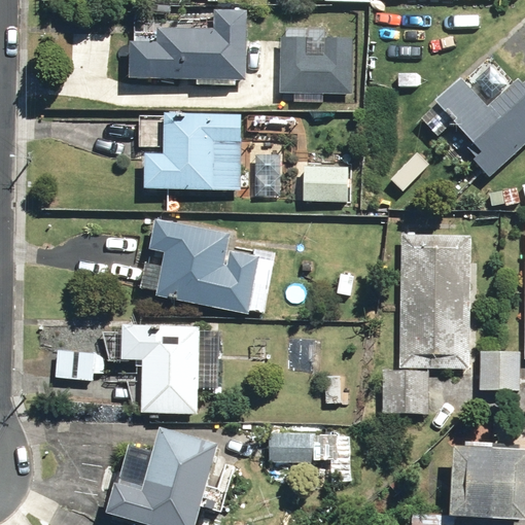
[(247,8),(212,7),(212,29),(155,28),(155,41),(128,41),(127,77),(246,79),(247,8)]
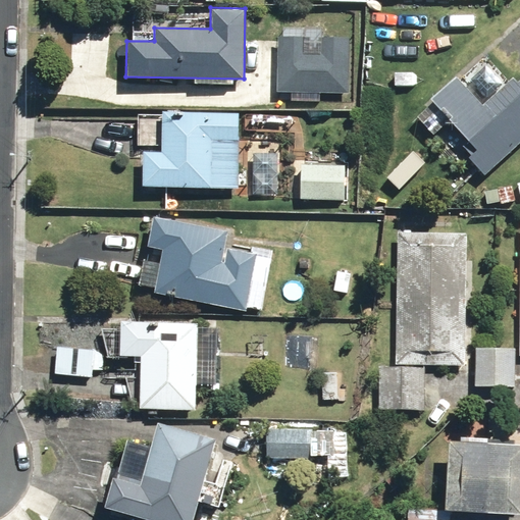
[(348,39),(318,37),(318,52),(307,51),(308,37),(277,36),(275,90),(346,93),(348,39)]
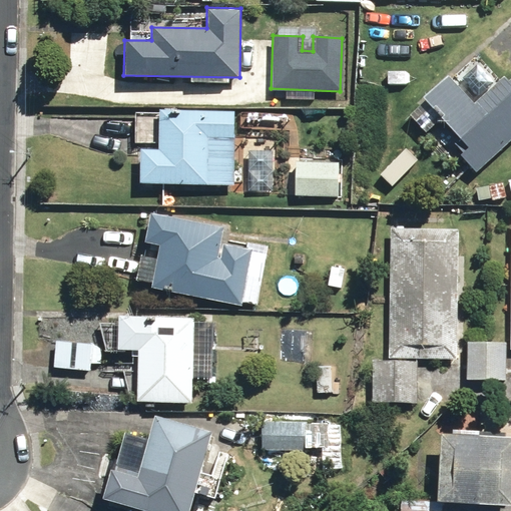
[(510,141),(510,74),(504,81),(479,55),(453,80),(447,74),(412,108),(409,111),(429,131),(441,120),(467,146),(458,154),(478,174),(510,141)]
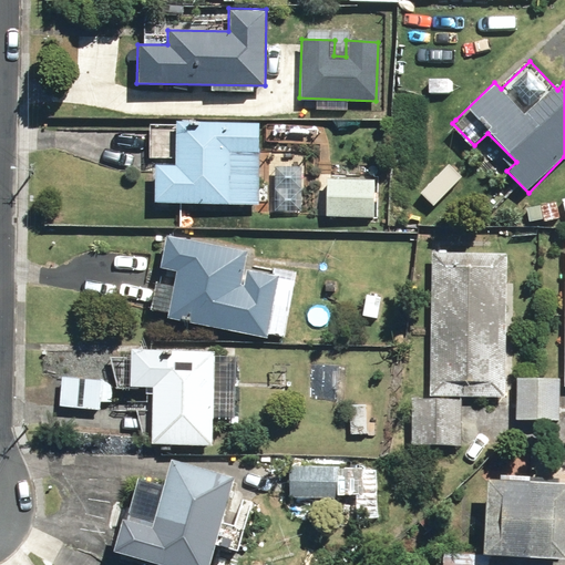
[(192,120),(177,120),(177,133),(149,132),(149,157),(171,158),(172,142),(176,143),(176,166),(158,166),(157,199),(259,203),(262,122),(201,120),(199,134),(192,133),(192,120)]
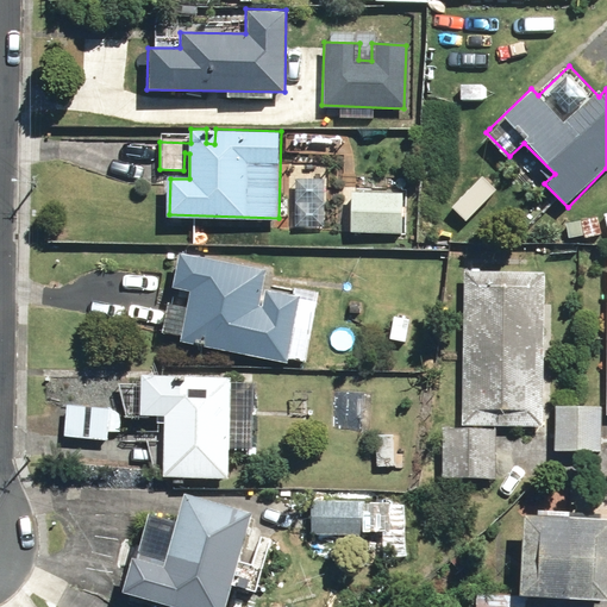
[(406,193),(352,189),(350,232),(404,236),(406,193)]
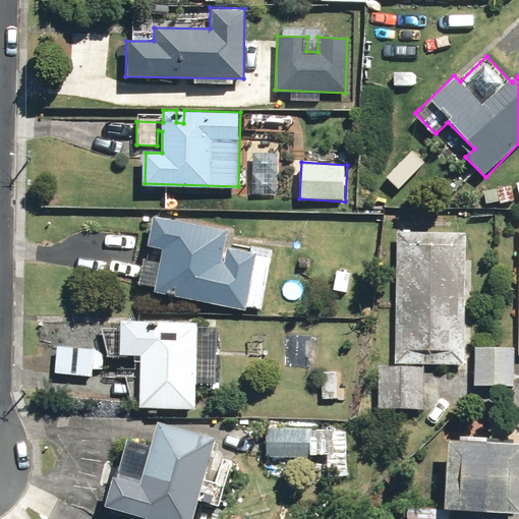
[(269,255),(256,252),(229,246),(230,242),(194,234),(196,224),(157,215),(151,243),(163,245),(159,261),(145,256),(137,285),(153,288),(244,310),(245,306),(256,309),(269,255)]
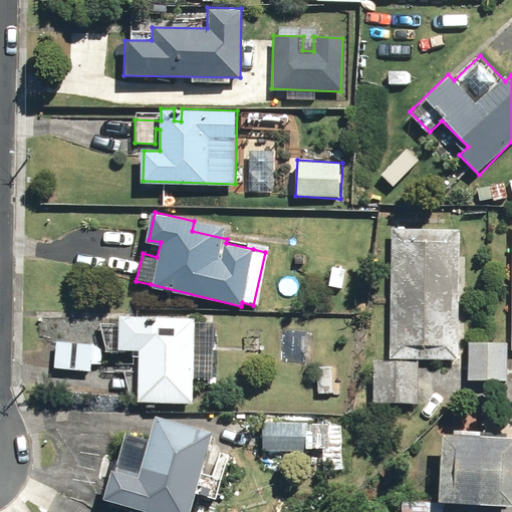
[(460,231),(392,229),(388,355),(456,357),(460,231)]
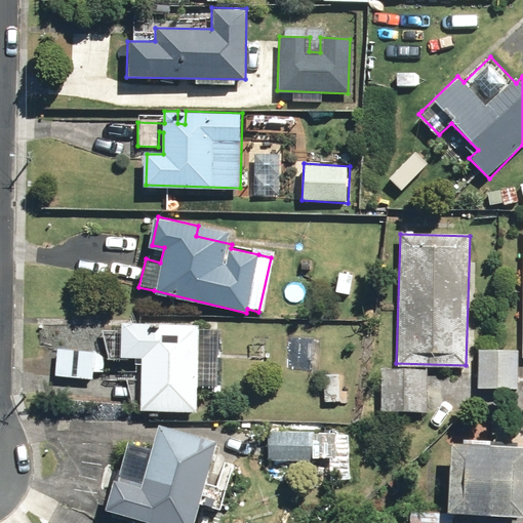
[(199,328),(199,325),(126,322),(124,356),(143,357),(141,409),(195,412),(197,365),(214,366),(215,329),(199,328)]
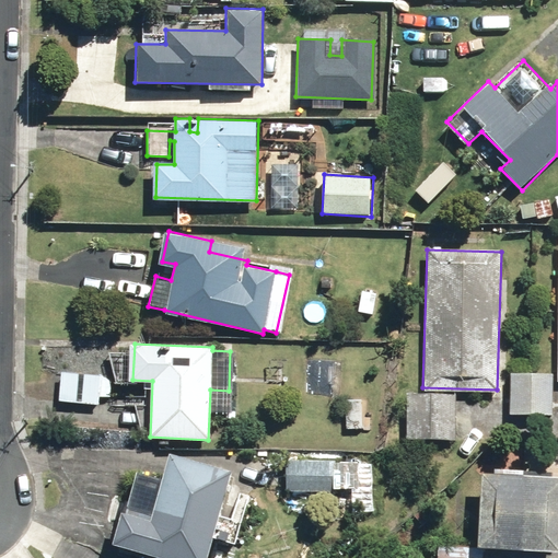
[(338,364),(306,363),(305,393),(337,394),(338,364)]
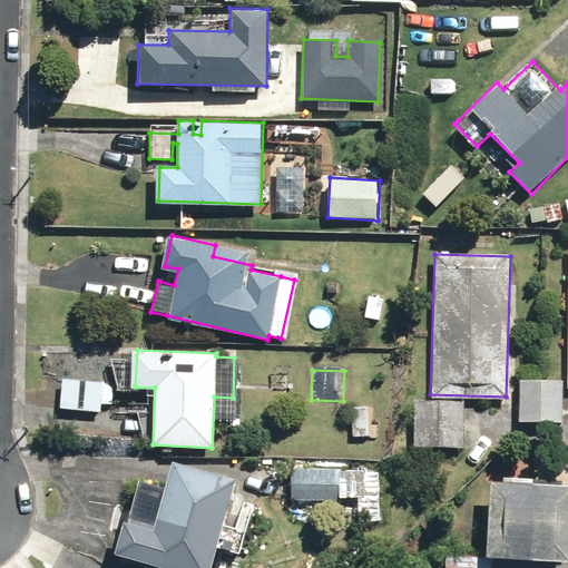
[(562,380),(521,378),(519,421),(560,423),(562,380)]
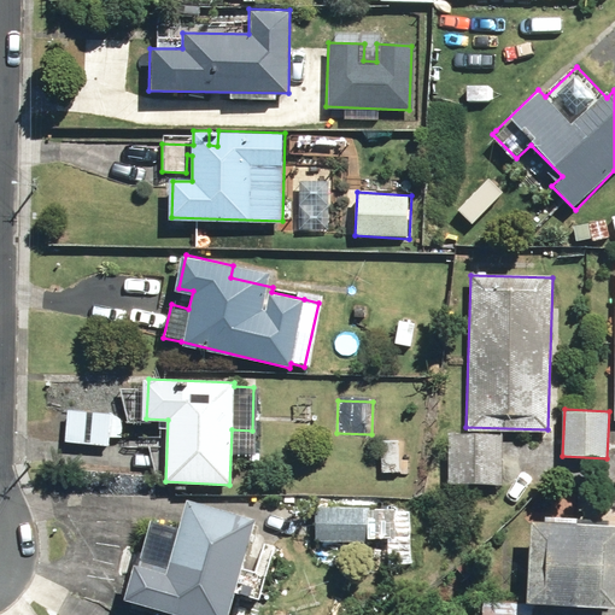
[(501,434),(446,432),(445,482),(498,485),(501,434)]
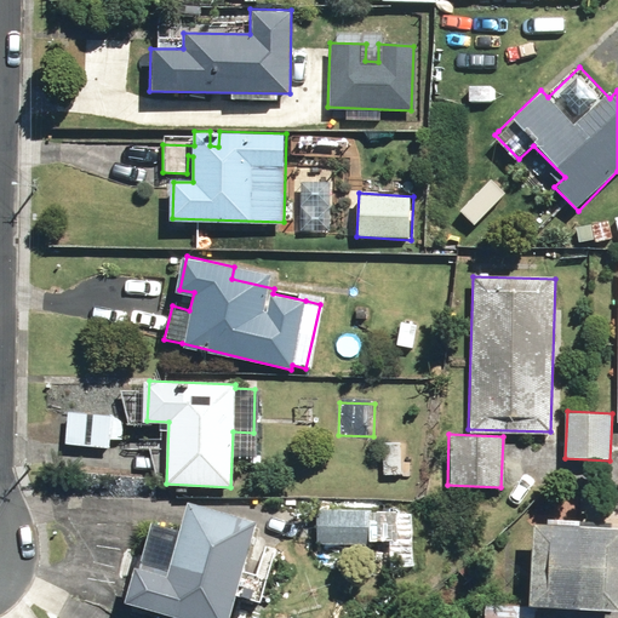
[(401,462),(402,439),(383,439),(382,475),(407,476),(407,462),(401,462)]
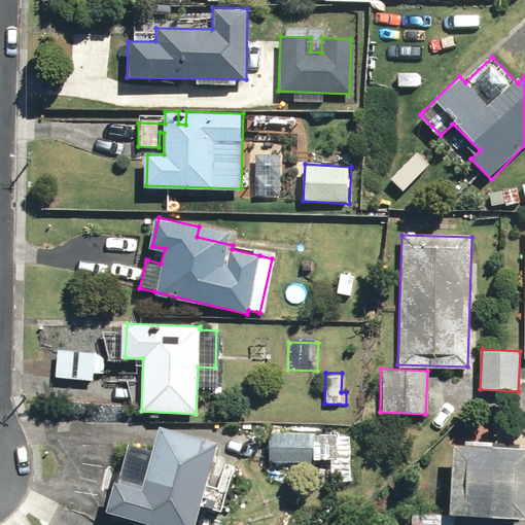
[(147,524),(195,524),(201,506),(220,512),(234,466),(225,464),(216,496),(205,493),(219,444),(162,426),(142,491),(117,484),(108,514),(147,524)]
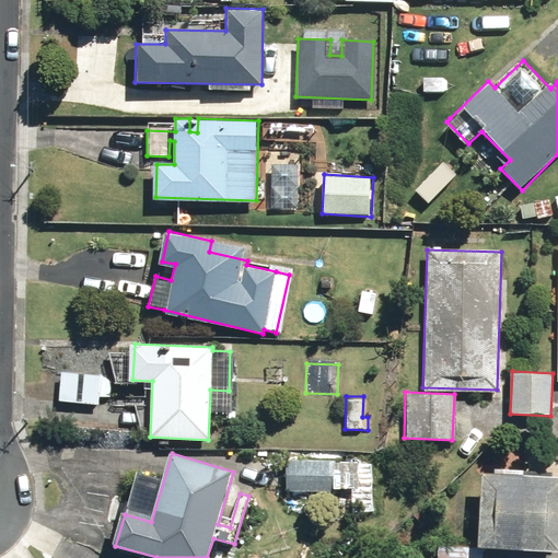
[(286,460),(283,489),(333,490),(334,461),(286,460)]
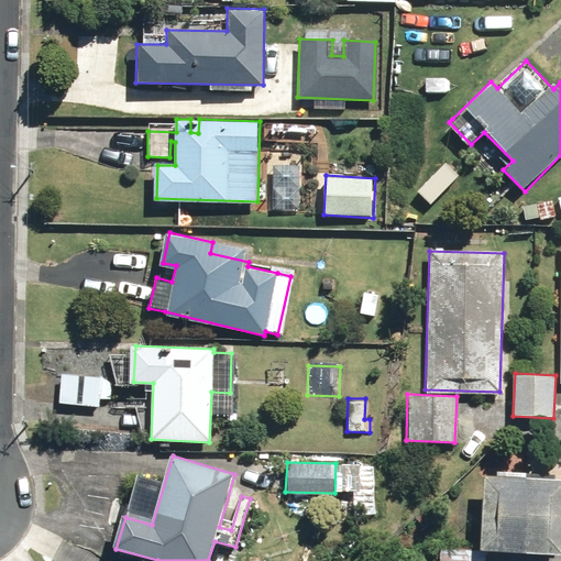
[(560,479),(486,474),(482,550),(560,554),(560,479)]
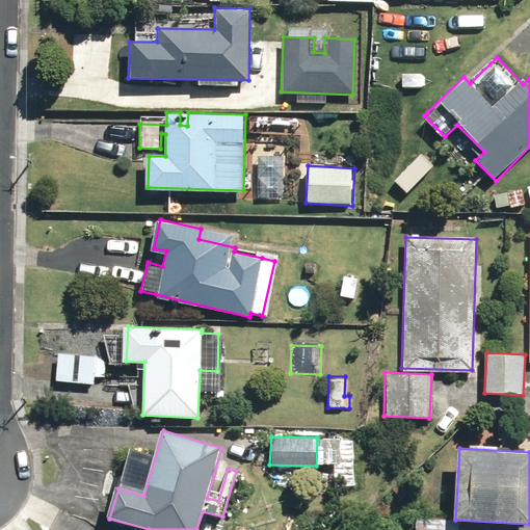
[(451,529),(452,519),(415,518),(414,529),(451,529)]
